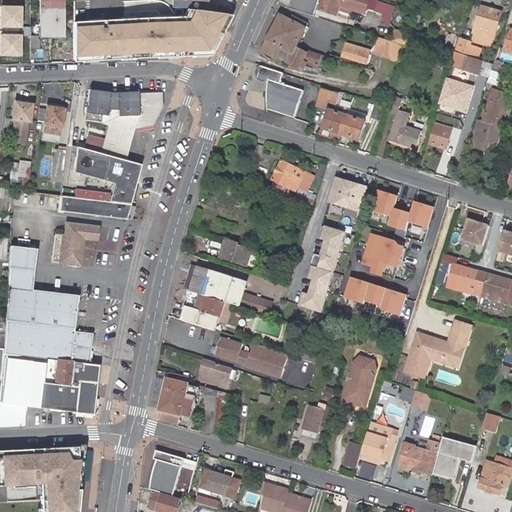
[(62,0),(40,0),(40,9),(62,10),(62,0)]
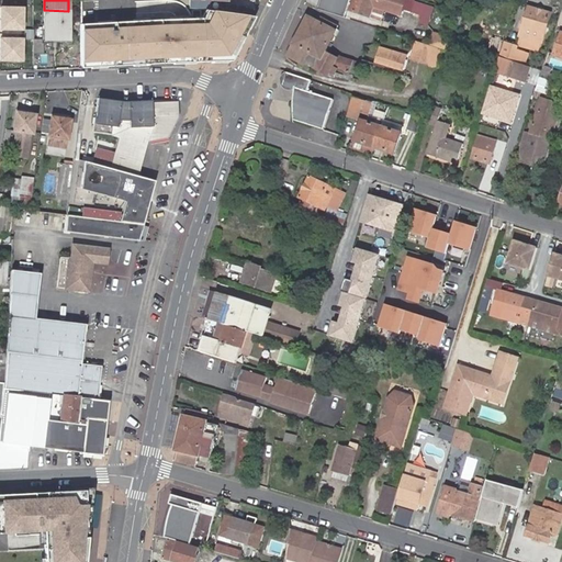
[(322,0),(318,9),(346,18),(349,10),(351,0),(322,0)]
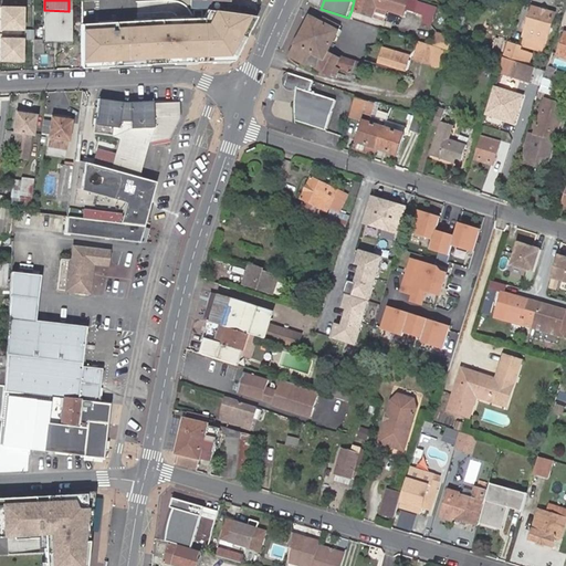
[(357,0),(354,10),(375,18),(378,7),(405,16),(409,0),(357,0)]
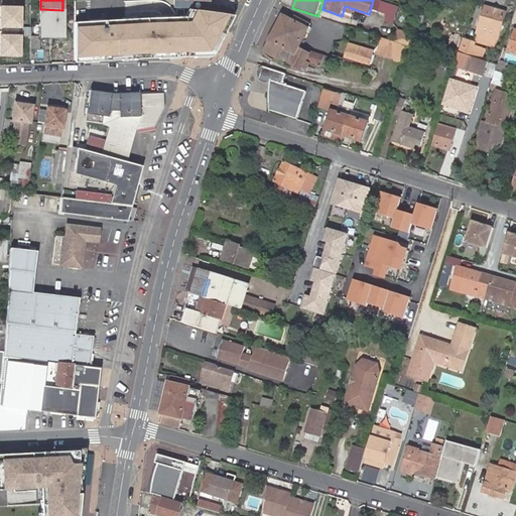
[(383,1),(382,11),(390,13),(389,21),(399,23),(402,3),(383,1)]
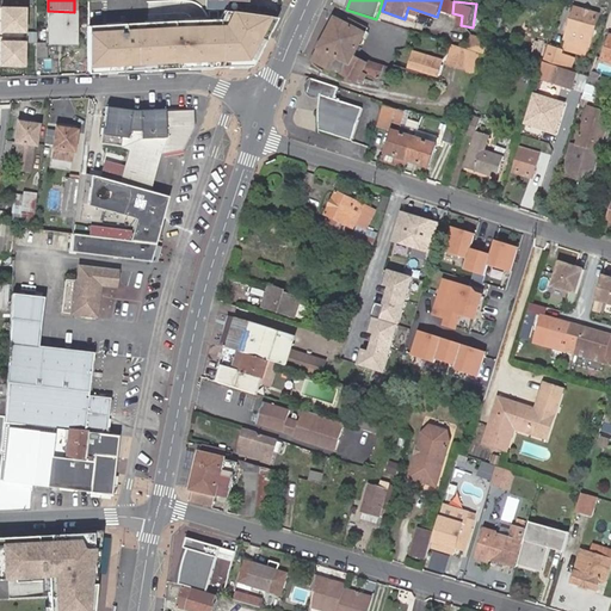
[(26,7),(1,6),(0,20),(0,32),(25,34),(26,7)]
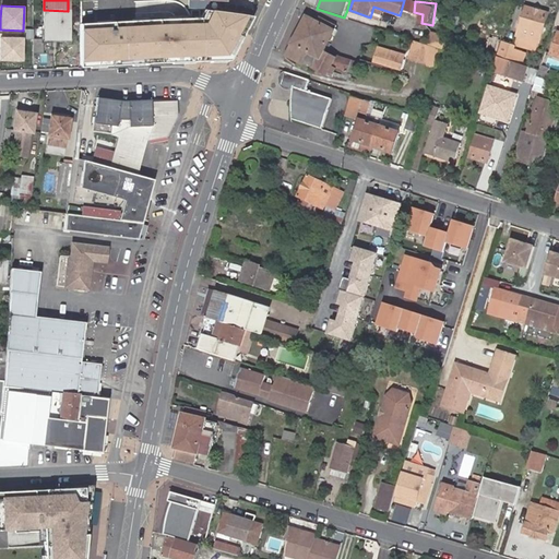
[(527,8),(519,35),(539,42),(548,15),(527,8)]
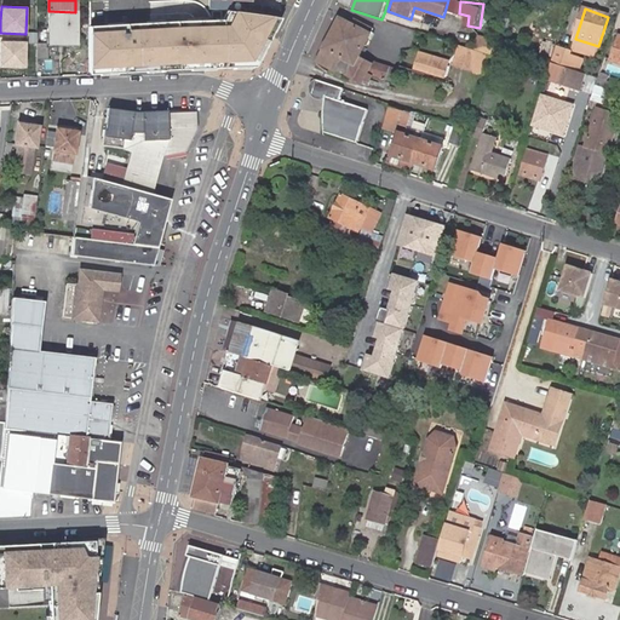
[(61,39),(61,45),(76,45),(75,12),(49,11),(49,39),(61,39)]
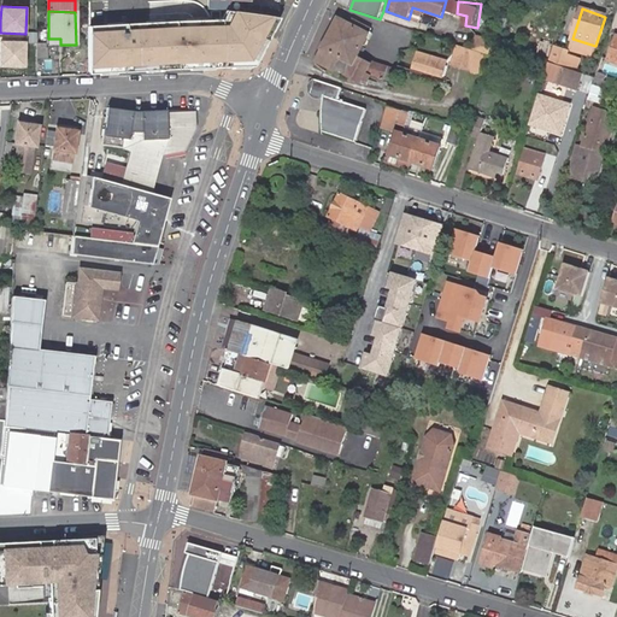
[(224,22),(89,29),(89,74),(254,65),(278,19),(227,12),(224,22)]
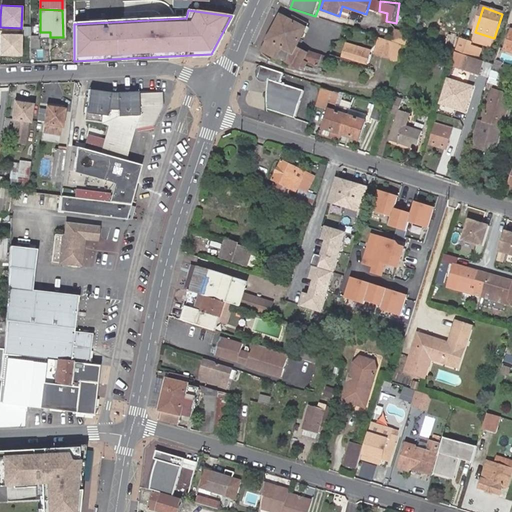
[(282,16),(262,50),(275,58),(278,55),(279,56),(278,57),(300,68),(301,66),(326,75),(332,58),(313,51),(311,54),(296,45),(308,25),(293,16),(290,21),(282,16)]
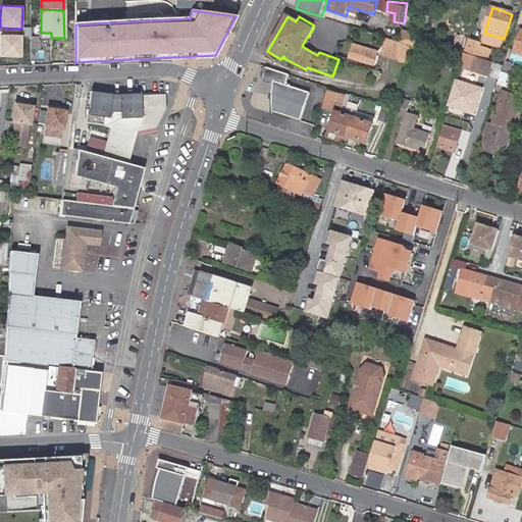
[(351,23),(360,27),(362,21),(352,18),(351,23)]
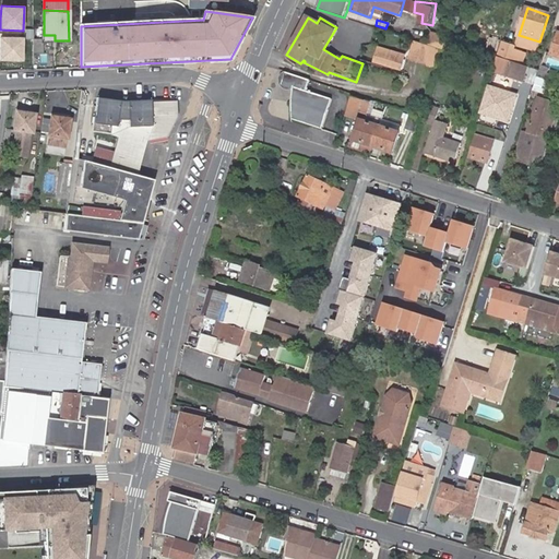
[(427,45),(442,50),(447,37),(431,32),(427,45)]
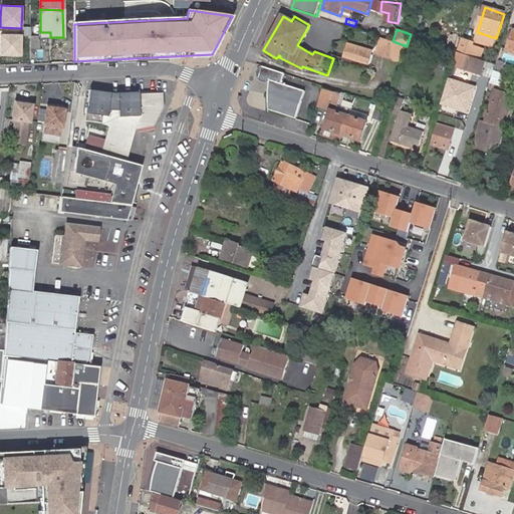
[(496,38),(477,32),(476,38),(494,44),(496,38)]
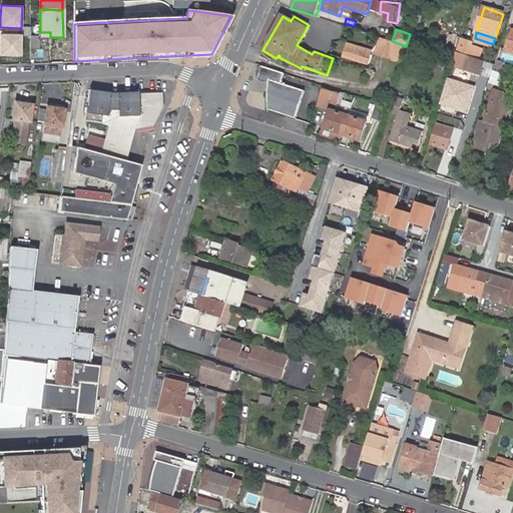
[(22,36),(1,35),(0,49),(0,56),(21,58),(22,36)]
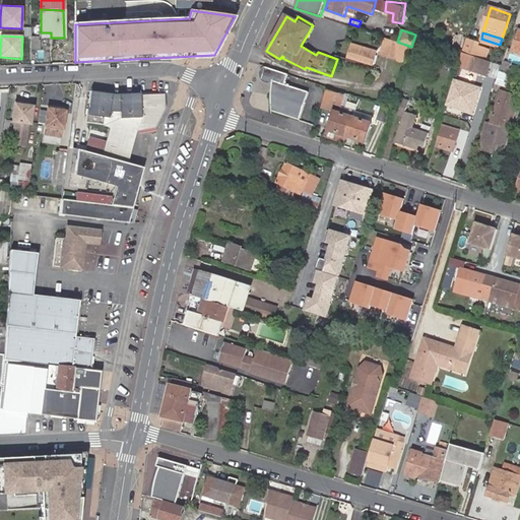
[(397,58),(402,44),(386,39),(381,54),(397,58)]
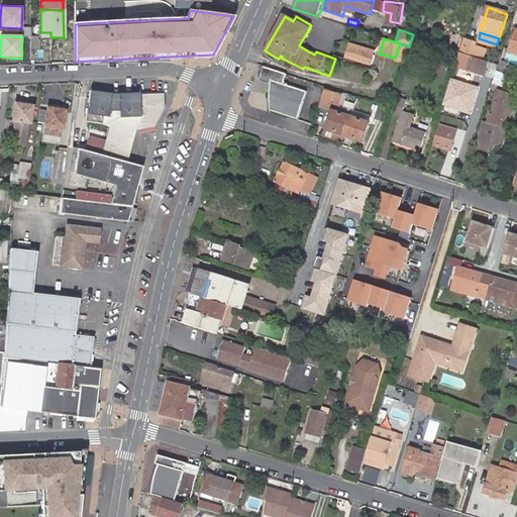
[(463,40),(459,53),(473,57),(476,58),(479,48),(476,46),(476,44),(463,40)]
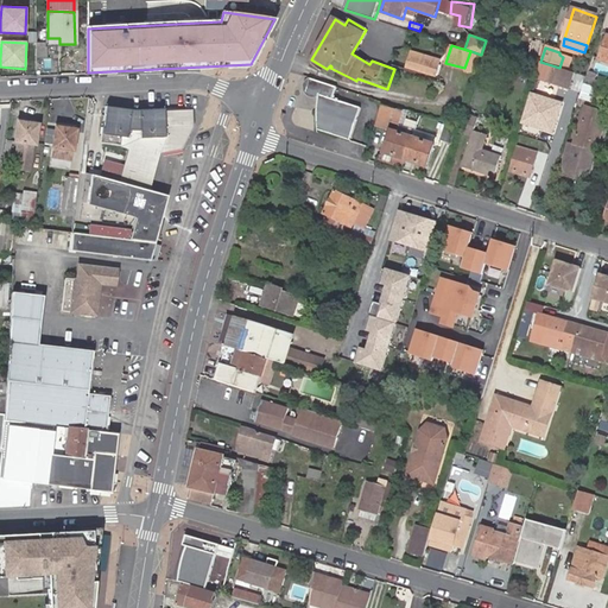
[(479,54),(470,51),(464,68),(473,71),(479,54)]
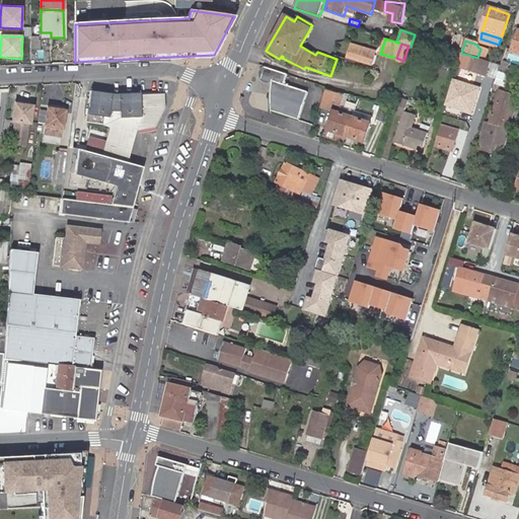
[(349,57),(370,65),(374,54),(352,47),(349,57)]
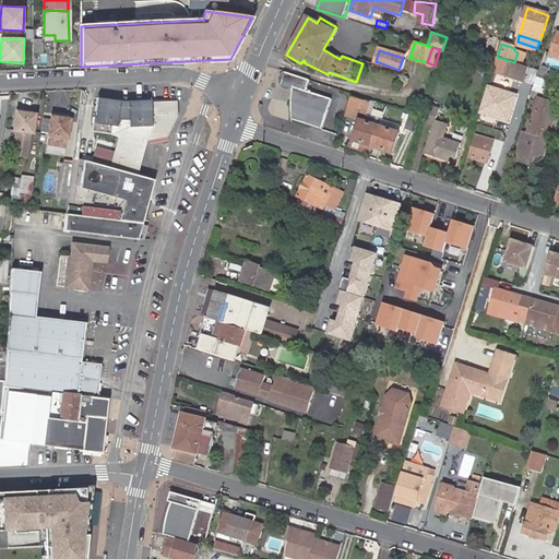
[(542,57),(538,70),(544,71),(549,73),(552,60),(542,57)]
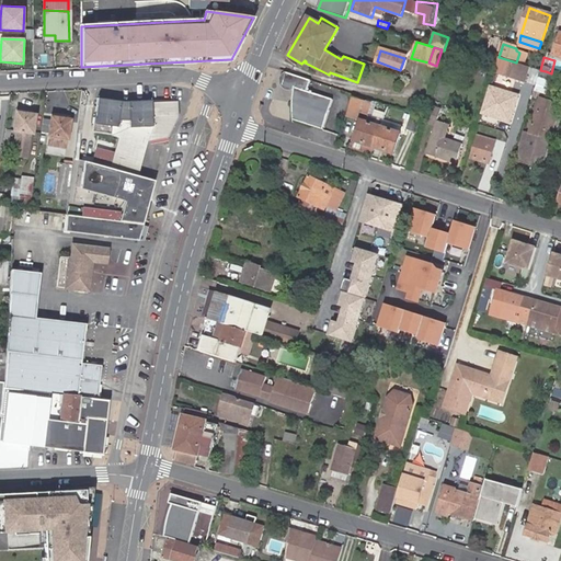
[(516,63),(513,61),(508,75),(526,80),(530,67),(527,66),(516,63)]
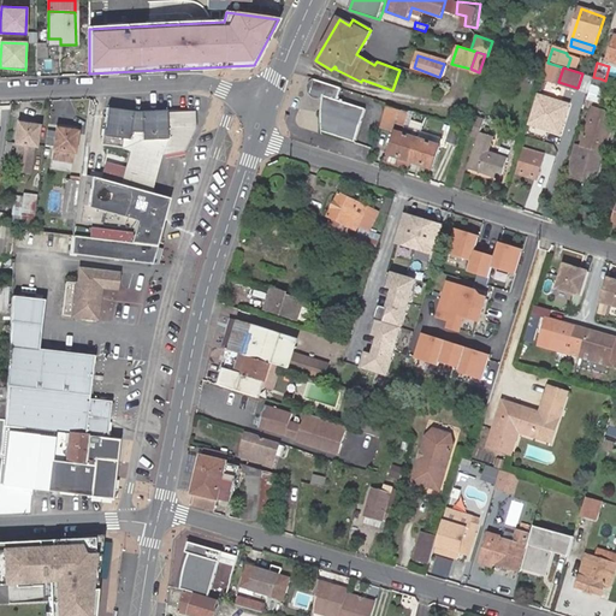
[(593,77),(593,76),(591,83),(608,89),(610,82),(605,81),(599,78),(593,77)]
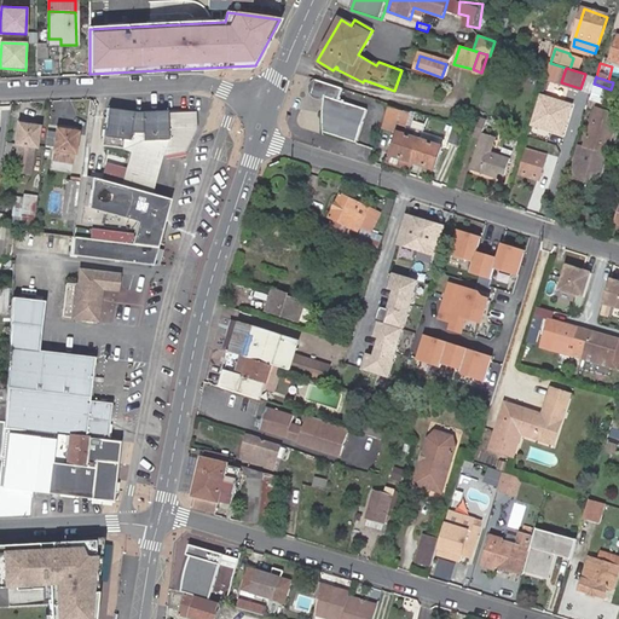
[(574,104),(541,94),(530,127),(563,138),(574,104)]
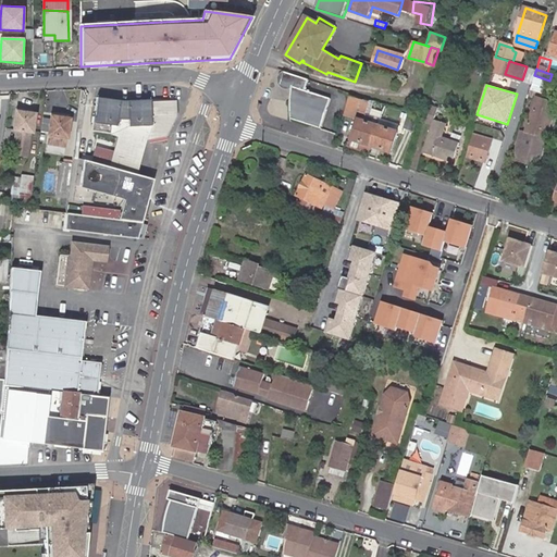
[(323,128),(332,99),(294,87),(293,120),(323,128)]
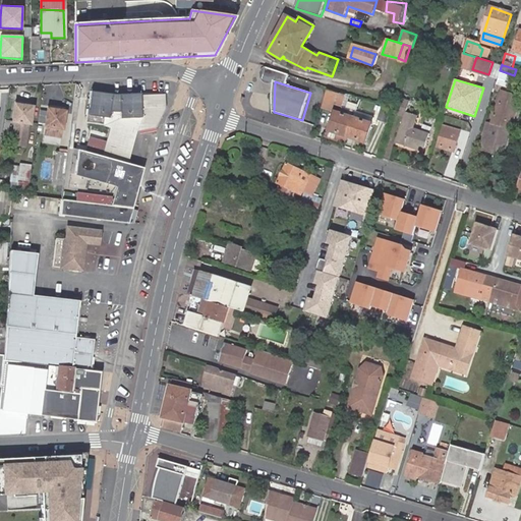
[(340,105),(344,95),(330,90),(327,89),(324,99),(322,106),(333,109),(335,103),(340,105)]
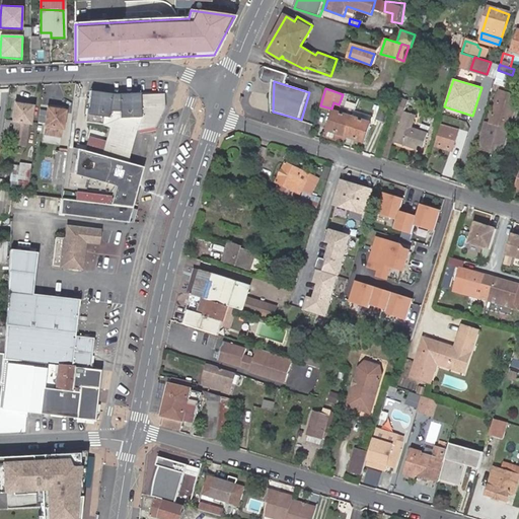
[(498,142),(497,147),(502,147),(504,128),(507,128),(516,94),(500,89),(489,126),(483,124),(479,144),(484,144),(485,140),(498,142)]
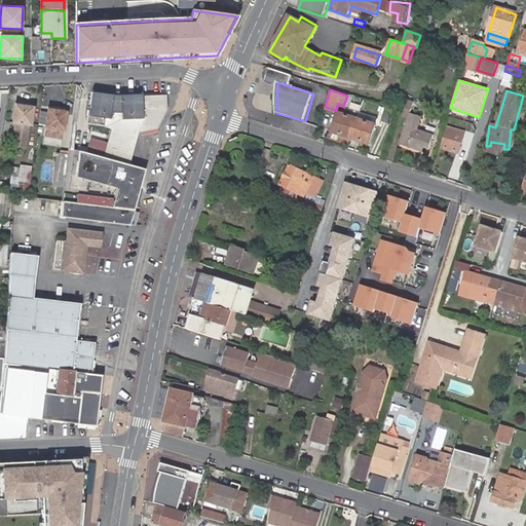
[(61,201),(133,210),(137,193),(133,192),(140,168),(128,165),(124,164),(134,136),(137,127),(155,126),(155,111),(165,111),(164,98),(141,99),(141,96),(115,96),(91,91),(88,110),(86,110),(86,115),(91,117),(105,118),(109,118),(110,112),(120,113),(120,124),(112,125),(110,129),(112,130),(106,150),(88,145),(85,153),(68,148),(67,154),(64,182),(61,201)]
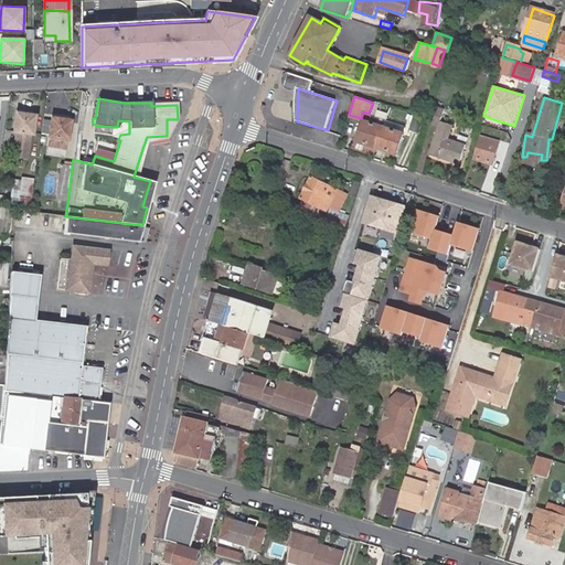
[(429,105),(425,119),(425,123),(438,127),(429,155),(459,164),(465,145),(462,145),(448,140),(452,126),(439,123),(444,109),(429,105)]
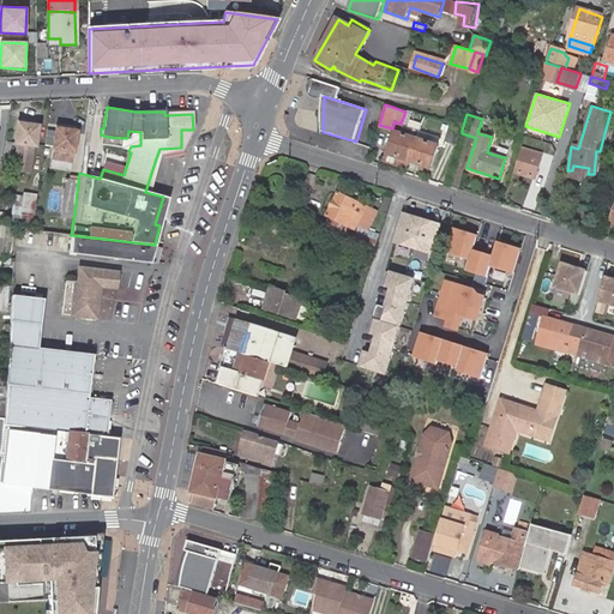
[(13,143),(16,144),(12,169),(26,170),(31,146),(34,146),(37,126),(26,124),(28,120),(18,119),(13,143)]
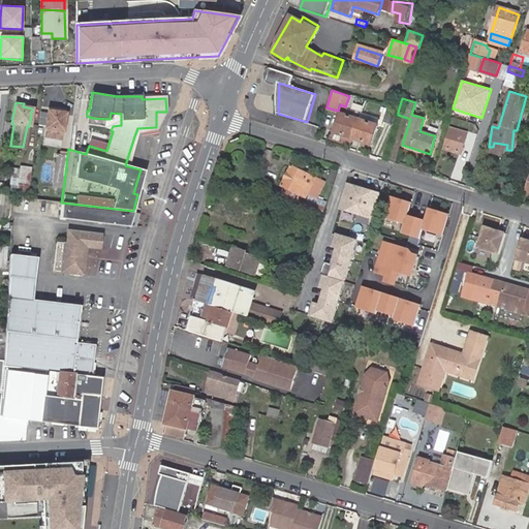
[(48,109),(44,129),(62,132),(65,114),(57,112),(57,110),(48,109)]
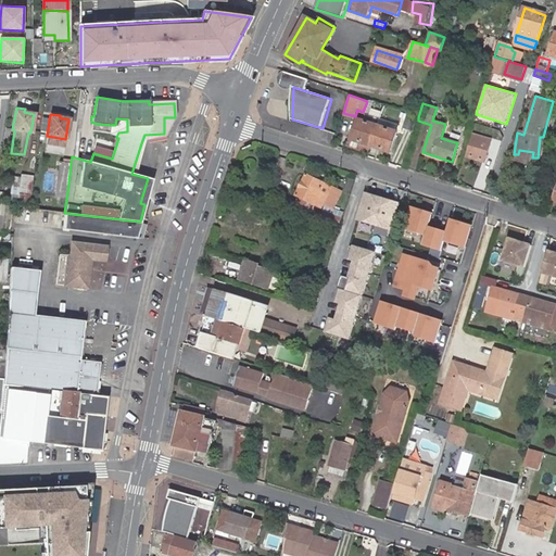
[(416,117),(407,114),(404,128),(413,130),(416,117)]
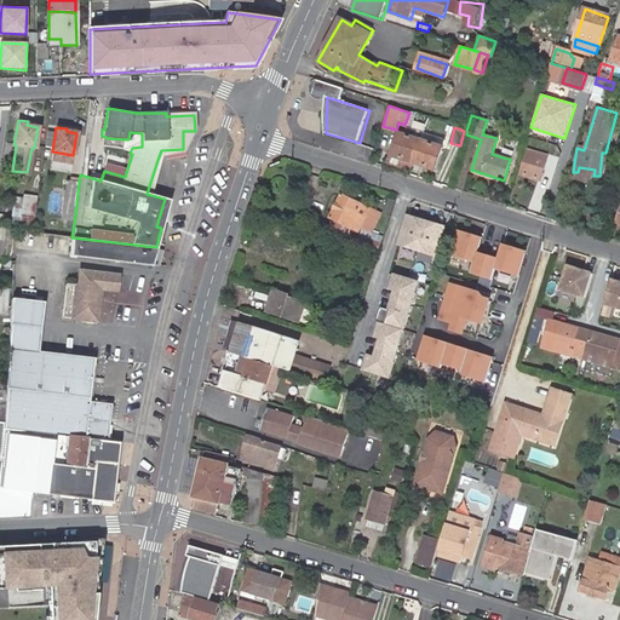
[(391,156),(413,165),(422,138),(423,135),(406,130),(403,133),(399,132),(391,156)]
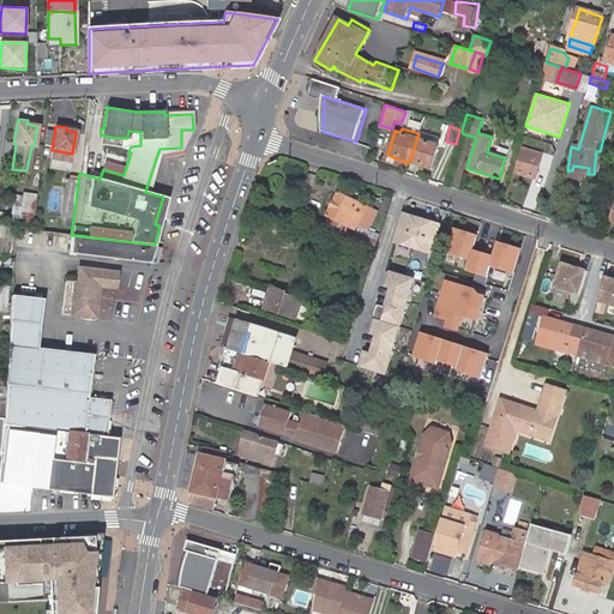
[(181,155),(193,130),(181,130),(181,148),(160,149),(156,158),(161,158),(181,155)]
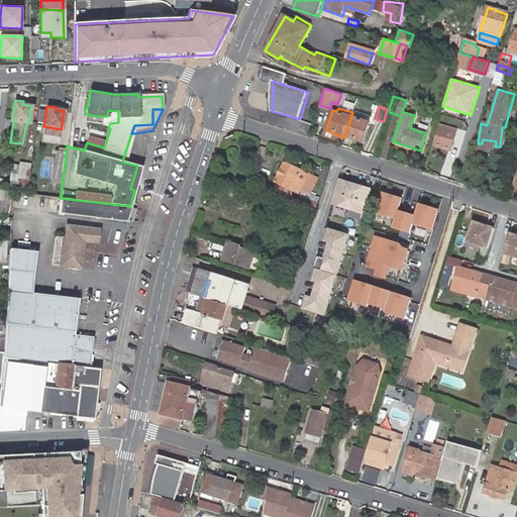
[(370,115),(352,111),(352,112),(351,115),(368,121),(370,115)]
